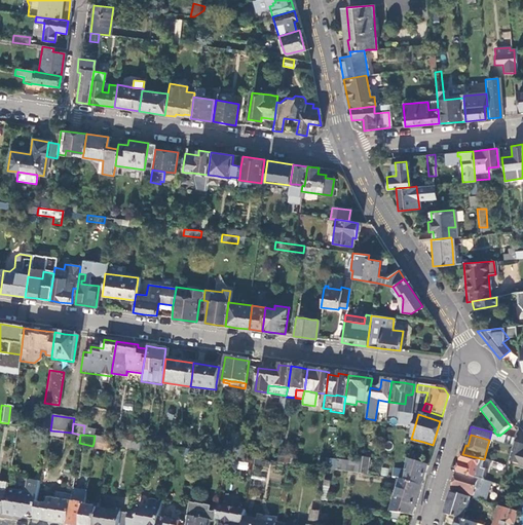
[(108,438),(103,437),(95,436),(94,443),(107,444),(108,438)]
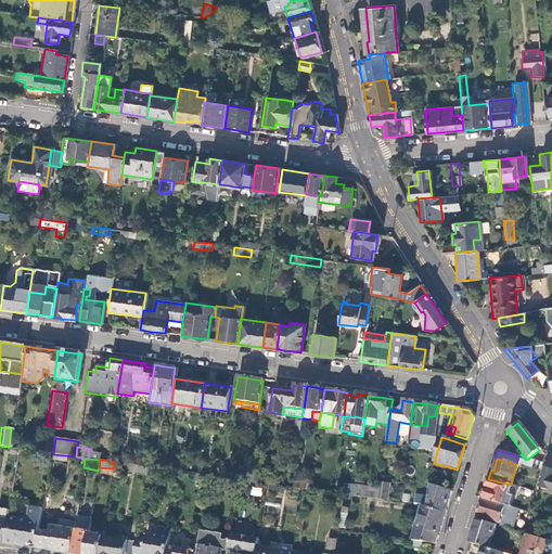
[(517,460),(516,464),(538,471),(540,464),(528,461),(527,463),(517,460)]
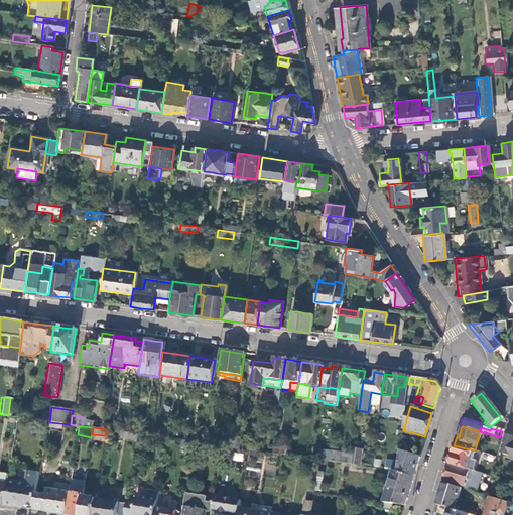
[(124,439),(125,432),(115,431),(114,437),(124,439)]
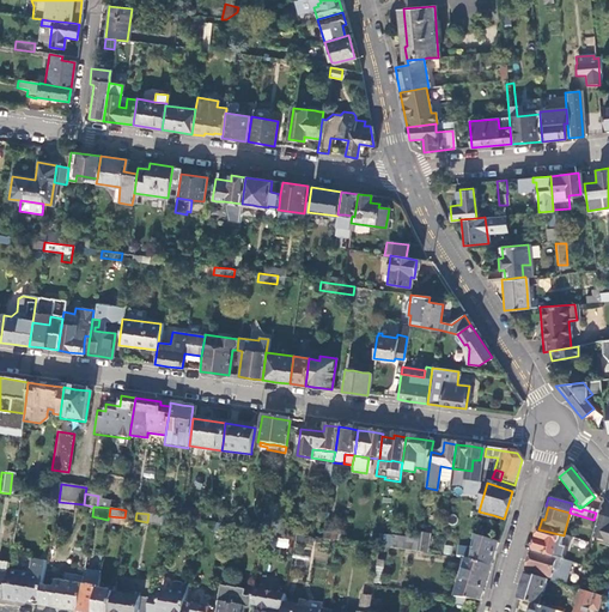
[(162,515),(154,515),(148,514),(147,522),(160,523),(162,515)]
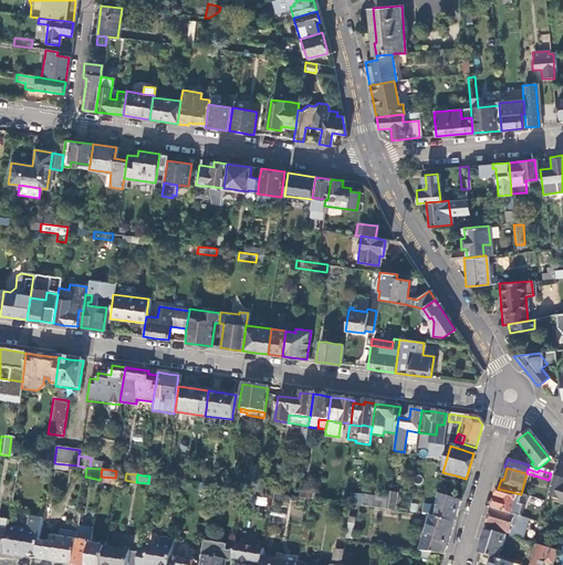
[(254,480),(243,478),(242,484),(242,490),(252,491),(254,481),(254,480)]
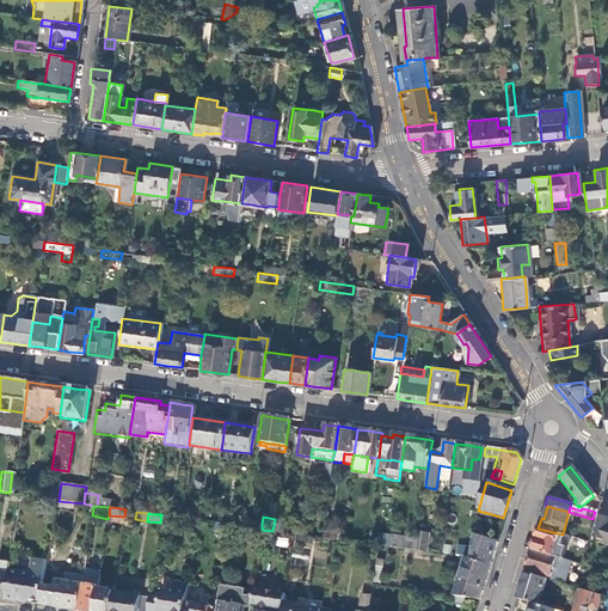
[(606,544),(607,544),(607,519),(599,517),(591,538),(606,543),(606,544)]
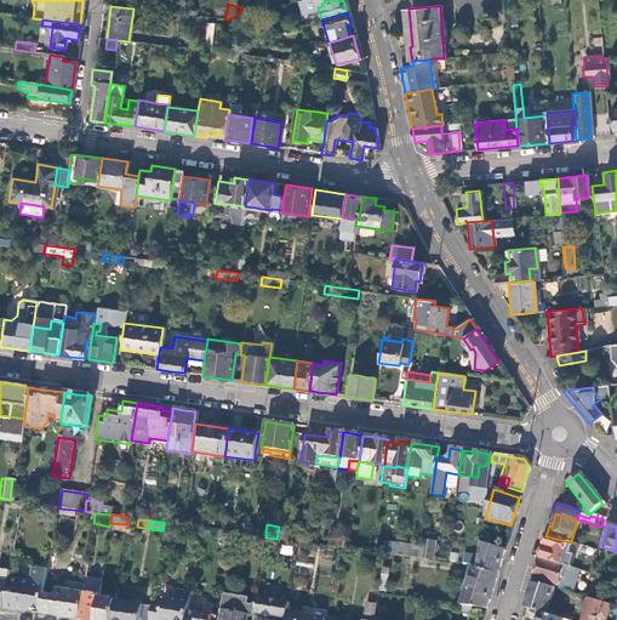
[(289,529),(279,528),(276,539),(286,540),(289,529)]
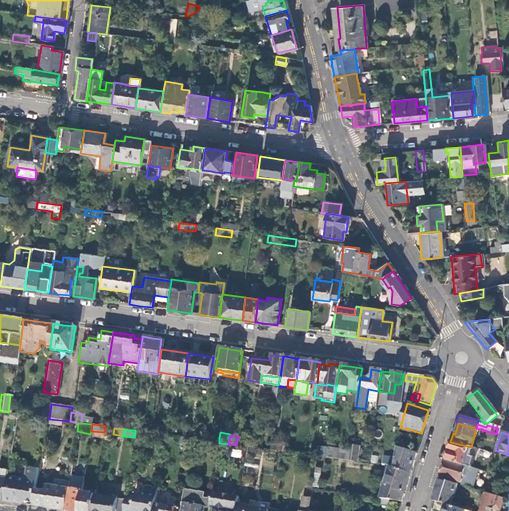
[(474,448),(471,447),(450,442),(447,451),(453,453),(453,456),(455,456),(453,463),(465,467),(465,464),(469,465),(474,448)]
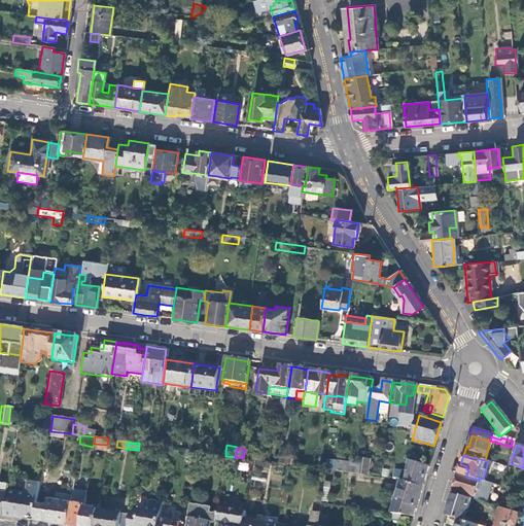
[(286,459),(277,458),(277,463),(293,465),(294,458),(286,456),(286,459)]
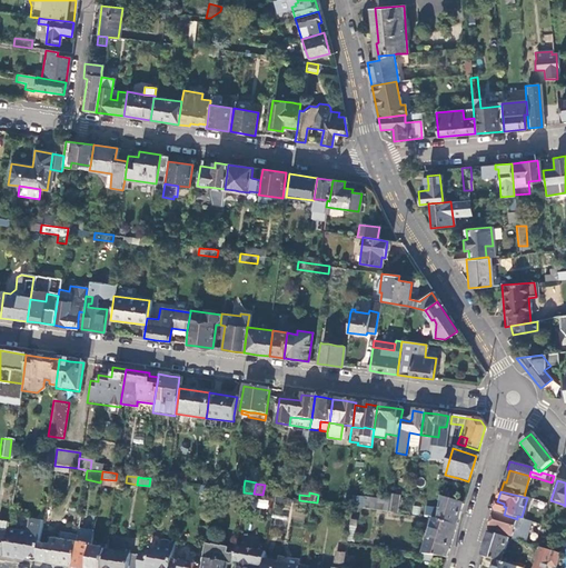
[(388,502),(387,514),(395,515),(397,498),(389,497),(388,502)]
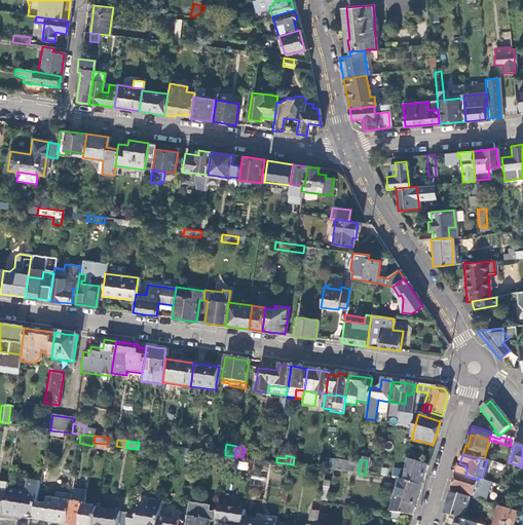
[(426,466),(406,460),(403,481),(420,487),(426,466)]
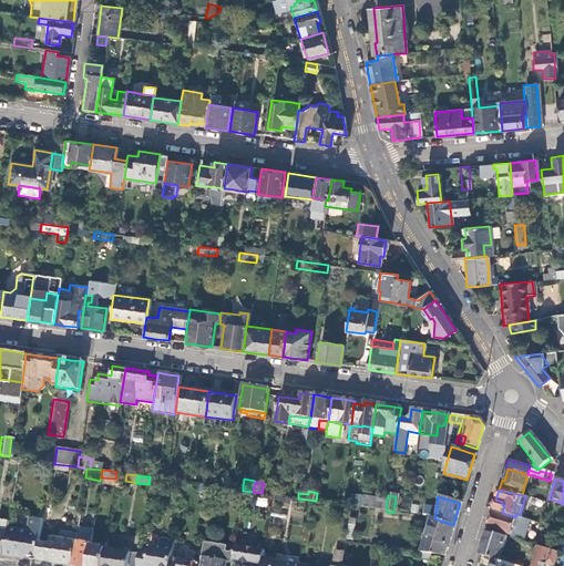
[(360,507),(386,512),(387,501),(362,497),(361,500),(360,507)]
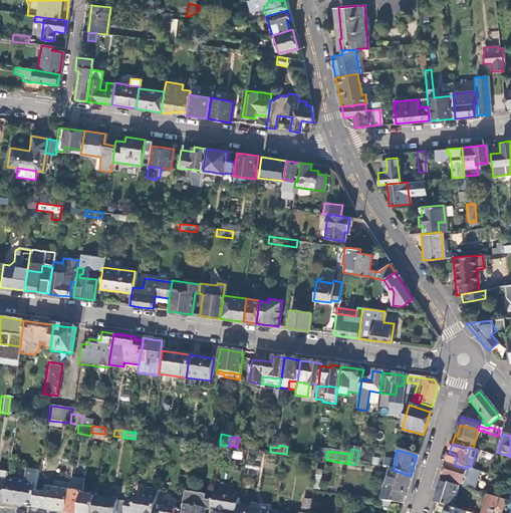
[(229,459),(238,461),(240,453),(230,452),(229,459)]
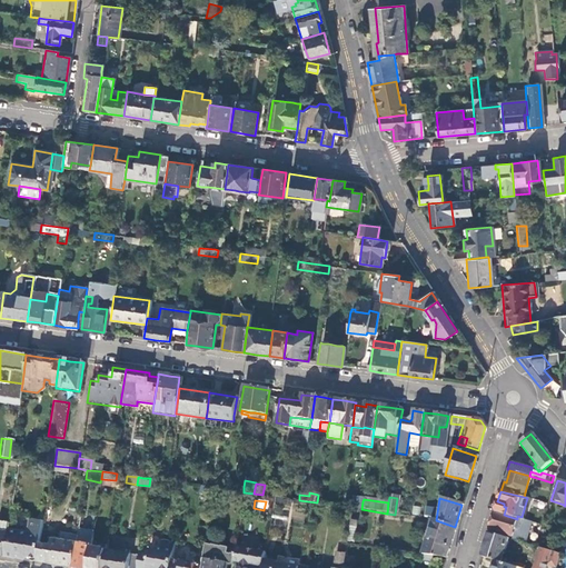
[(354,500),(353,508),(361,509),(363,501),(354,500)]
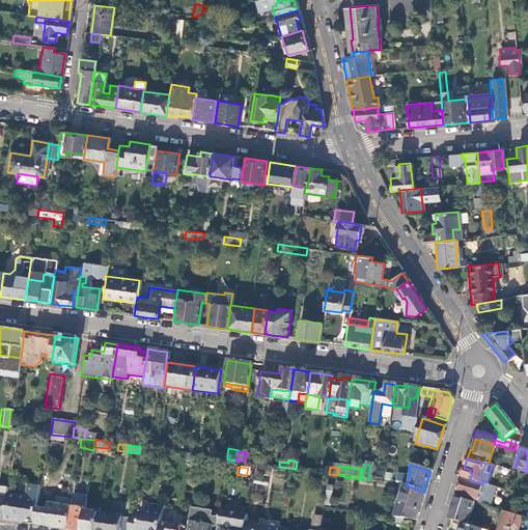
[(492,492),(494,487),(482,484),(470,480),(461,477),(455,496),(477,502),(478,499),(481,487),(484,489),(483,490),(492,492)]
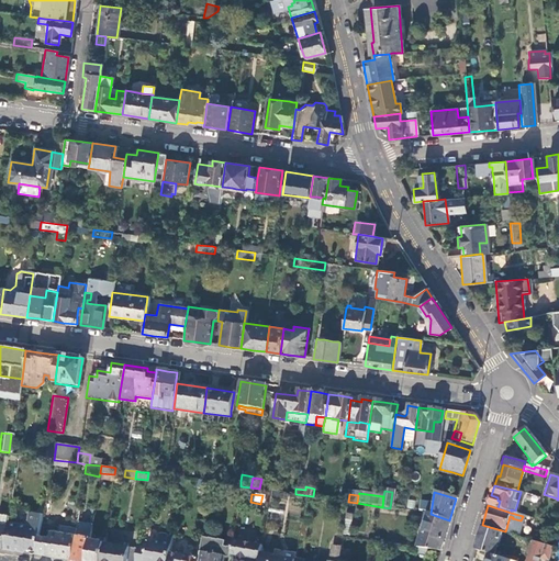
[(431,514),(426,513),(415,548),(426,550),(439,552),(449,520),(431,514)]
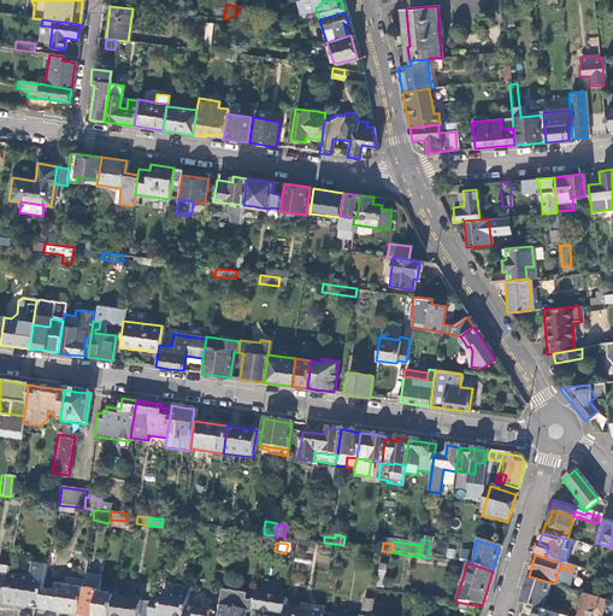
[(24,578),(6,575),(1,605),(17,608),(21,609),(22,605),(27,606),(28,605),(37,608),(40,591),(45,567),(29,564),(28,576),(24,578)]
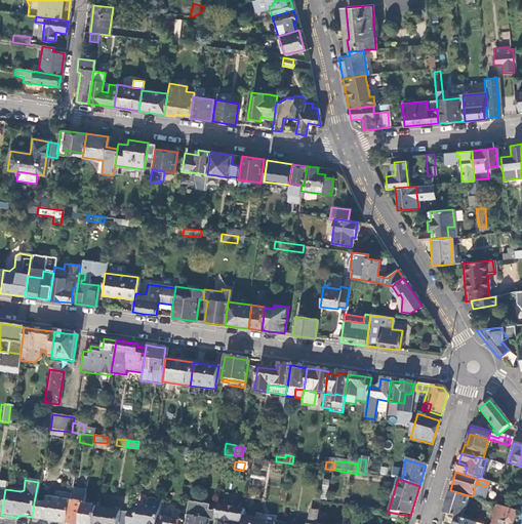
[(460,519),(468,497),(450,492),(443,514),(455,517),(460,519)]
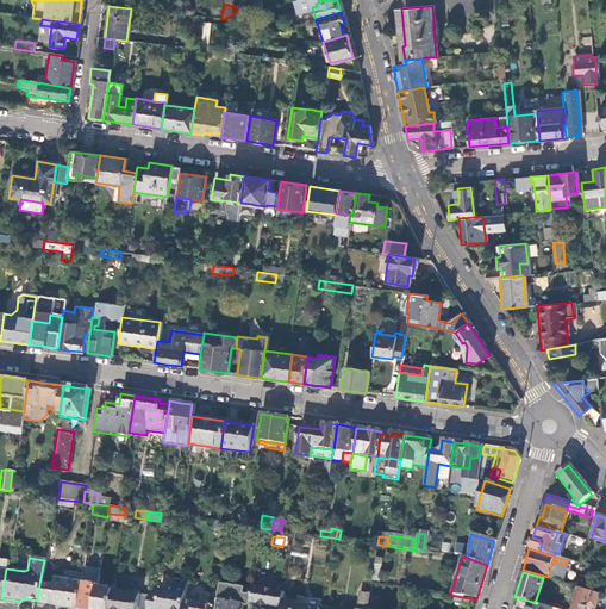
[(80,582),(75,608),(91,608),(95,586),(97,577),(92,576),(92,578),(91,584),(80,582)]
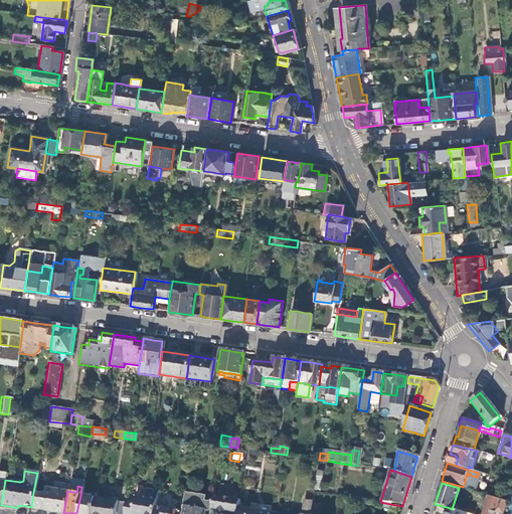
[(44,494),(33,493),(31,507),(31,510),(45,512),(54,513),(63,513),(67,491),(60,490),(51,489),(45,488),(44,494)]
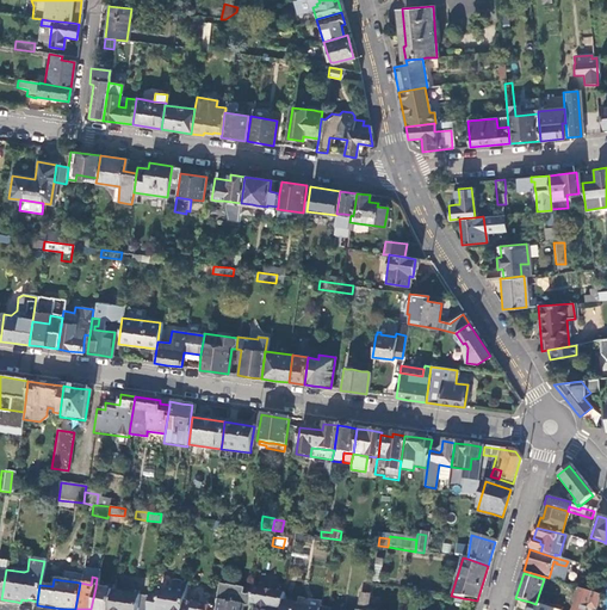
[(181,609),(185,584),(178,583),(171,581),(169,589),(167,589),(156,596),(148,593),(147,597),(143,609),(181,609)]
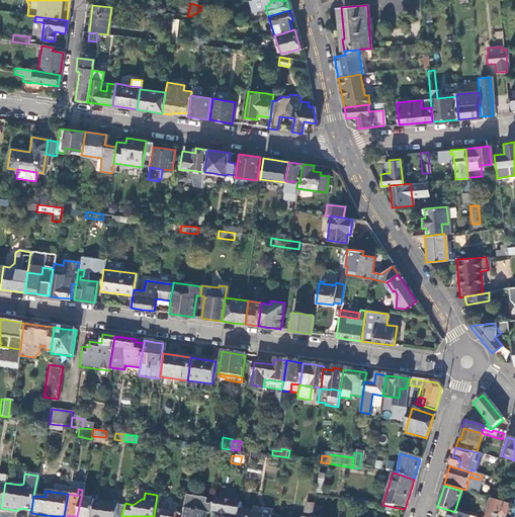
[(206,499),(185,496),(182,515),(182,516),(204,516),(205,514),(210,515),(210,512),(211,506),(205,505),(206,499)]
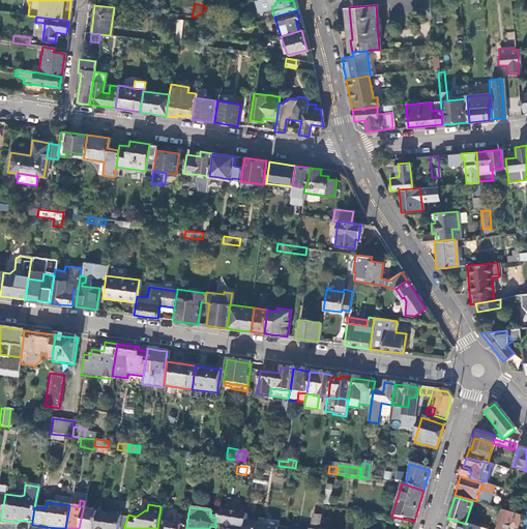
[(314,507),(313,516),(320,517),(321,508),(314,507)]
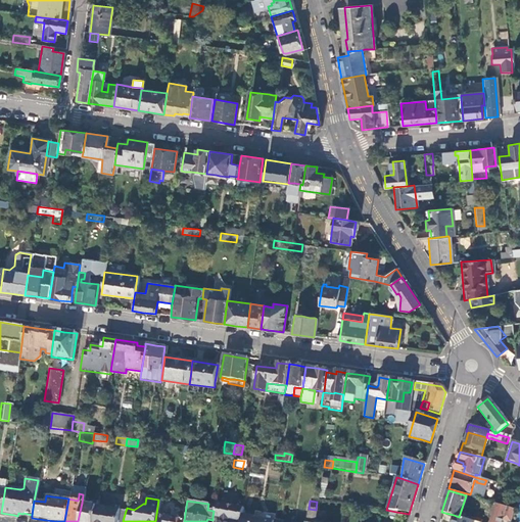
[(82,503),(78,521),(92,521),(96,506),(82,503)]
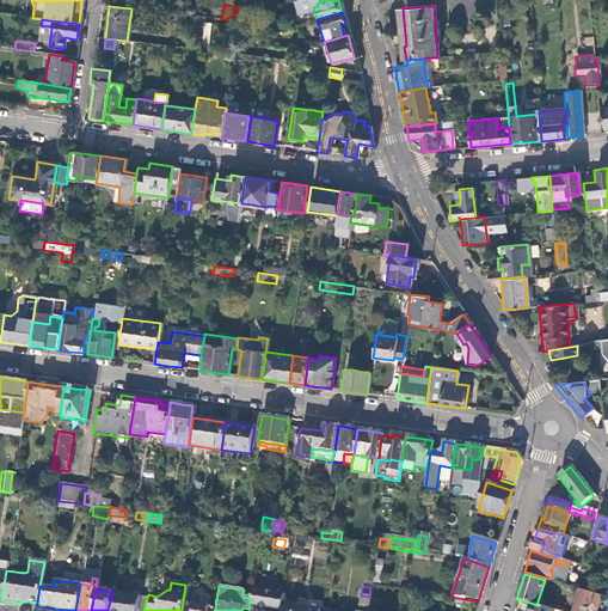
[(596,610),(601,597),(577,590),(576,592),(578,593),(572,610),(588,610),(596,610)]
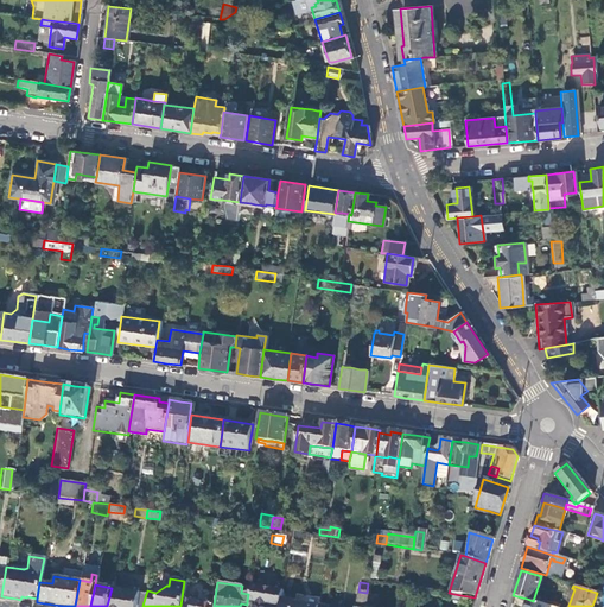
[(273,606),(274,605),(279,606),(280,599),(281,590),(250,587),(248,594),(247,601),(253,602),(252,606),(273,606)]
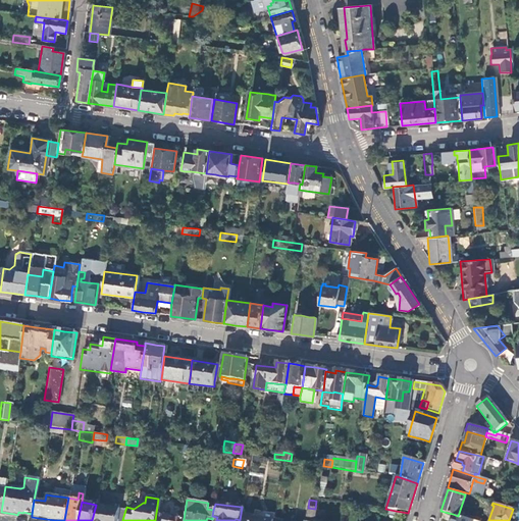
[(96,505),(92,520),(122,520),(125,510),(96,505)]
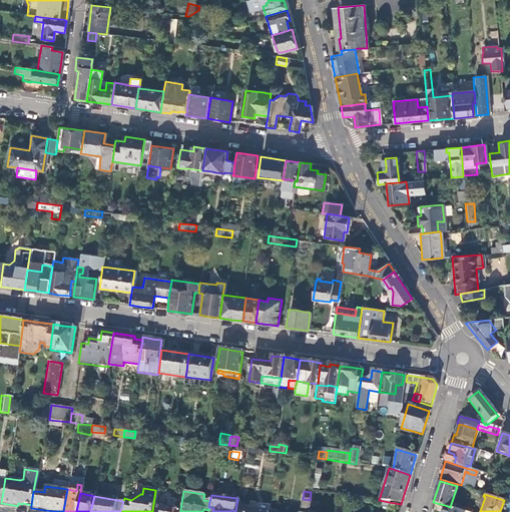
[(276,511),(269,509),(268,511),(307,511),(310,500),(303,499),(301,498),(298,511),(276,511)]
